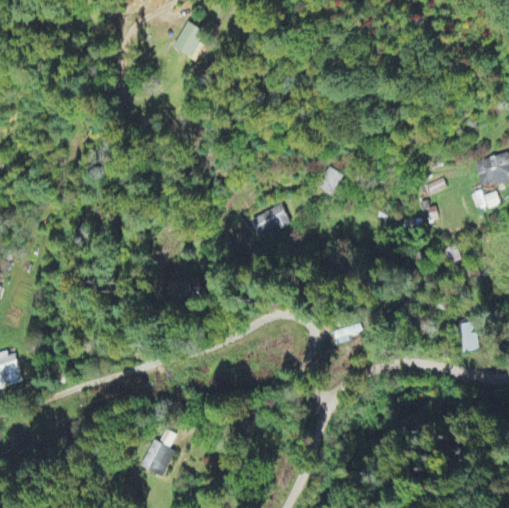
[(196,56),(208,31),(188,21),(176,47),(196,56)]
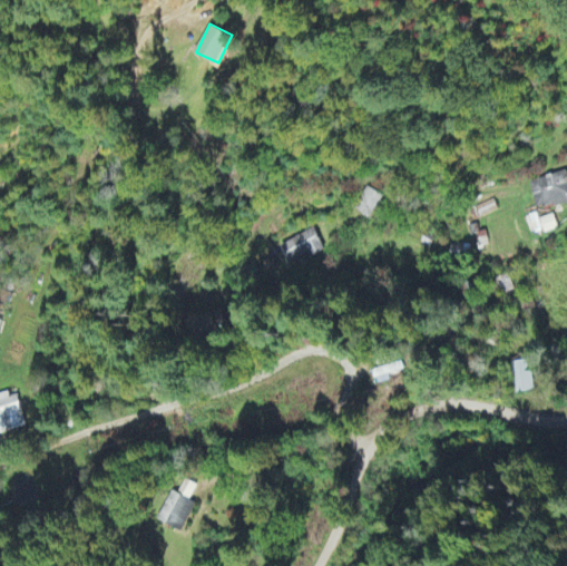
[(528,181),(537,208),(566,197),(566,178),(564,168),(528,181)]
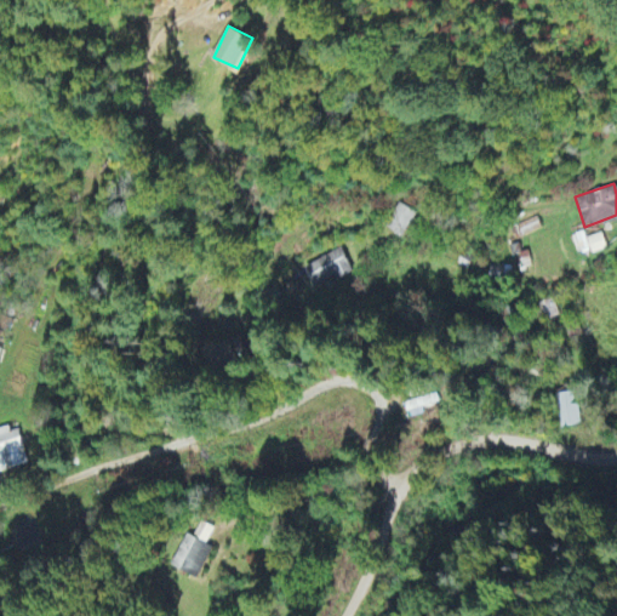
[(586,237),(583,231),(571,234),(576,254),(606,245),(603,232),(586,237)]
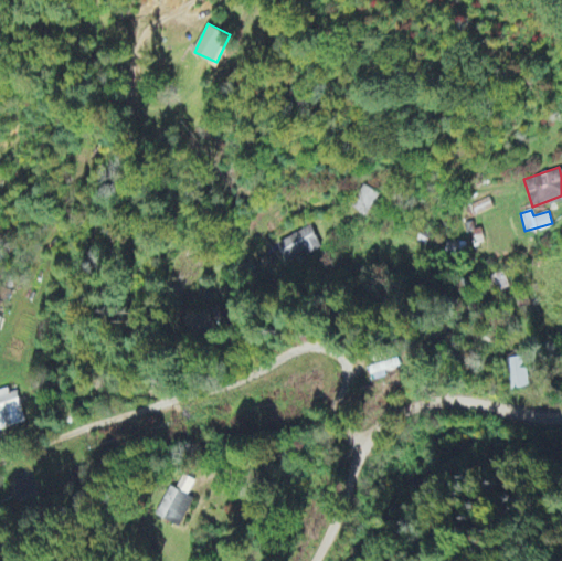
[(285,260),(306,247),(309,253),(321,246),(308,223),(275,242),(285,260)]
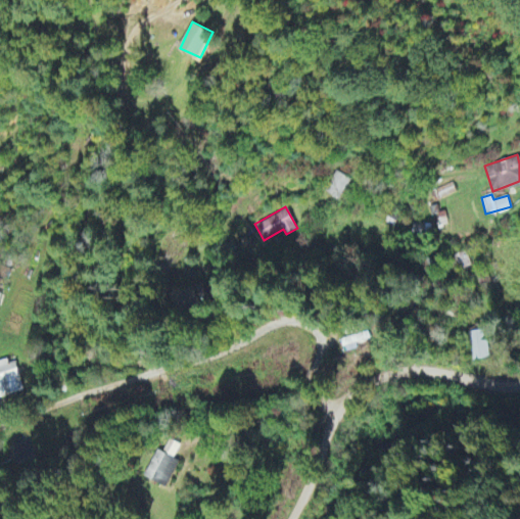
[(466,331),(471,360),(488,357),(483,328),(466,331)]
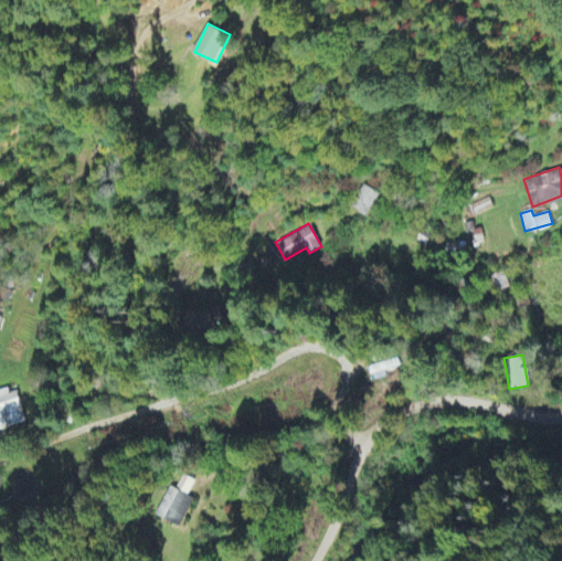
[(370,368),(374,380),(390,374),(389,371),(404,364),(401,356),(370,368)]
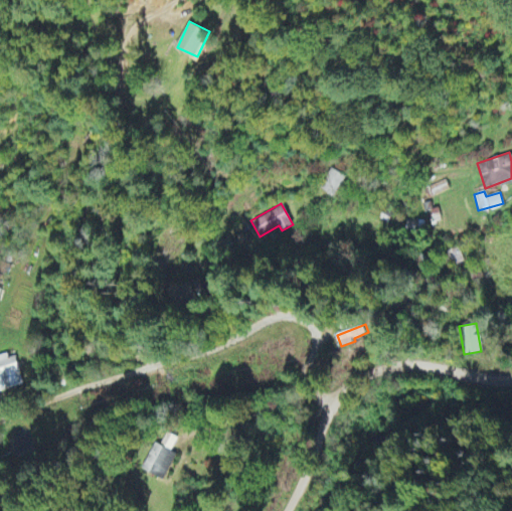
[(16,355),(8,357),(7,352),(0,353),(0,390),(24,384),(16,355)]
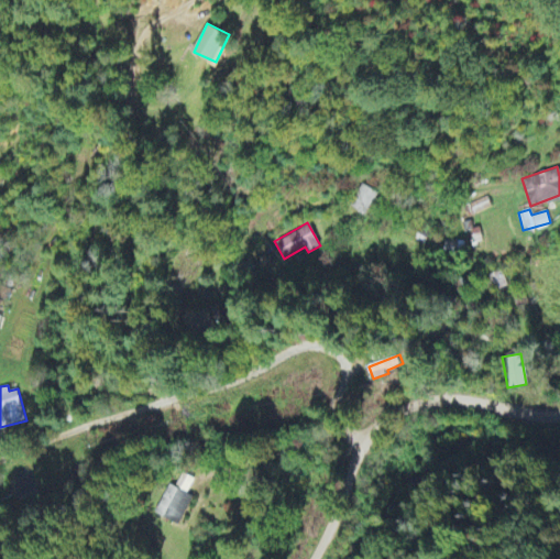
[(186,491),(193,478),(177,470),(156,513),(178,524),(193,495),(186,491)]
